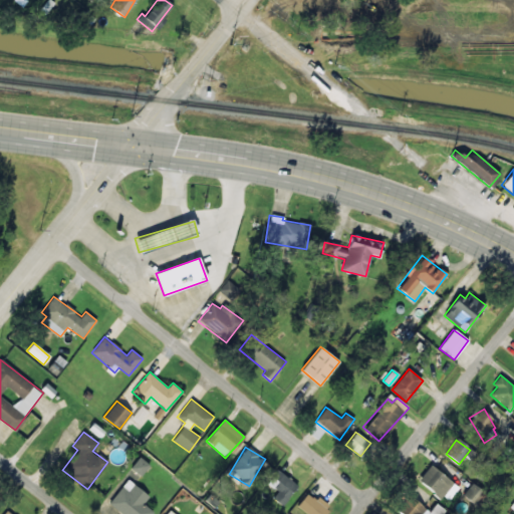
[(150,465),(140,457),(131,468),(141,476),(150,465)]
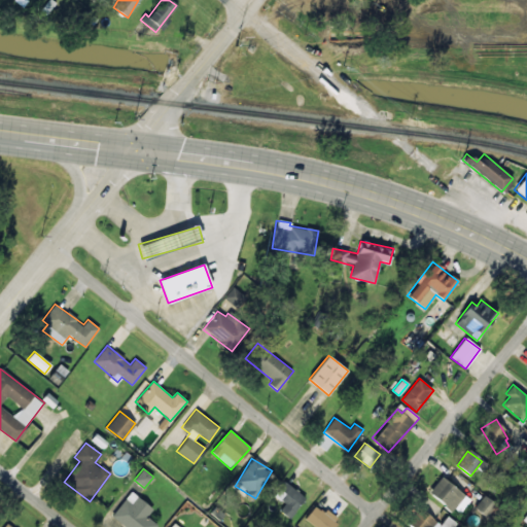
[(462,511),(470,498),(441,478),(428,494),(453,511),(456,506),(462,511)]
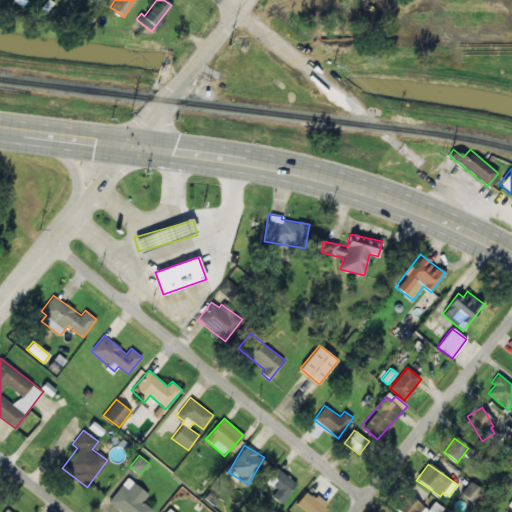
[(283,504),(296,481),(275,468),(267,482),(277,488),(271,497),(283,504)]
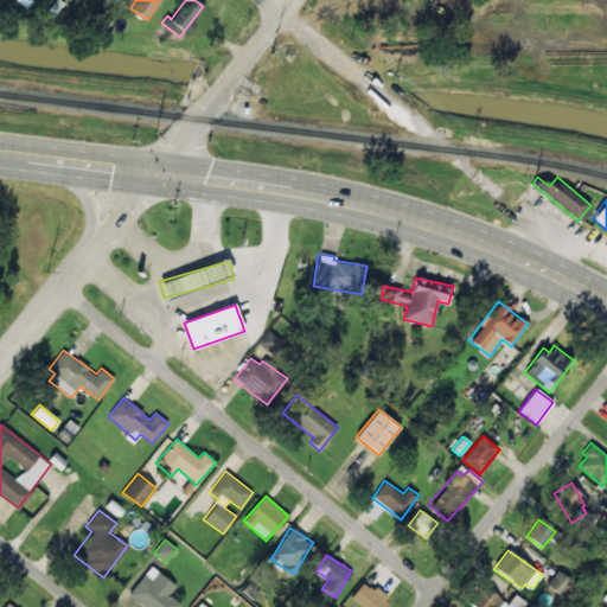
[(170,594),(176,587),(152,567),(128,595),(142,606),(179,606),(181,605),(170,594)]
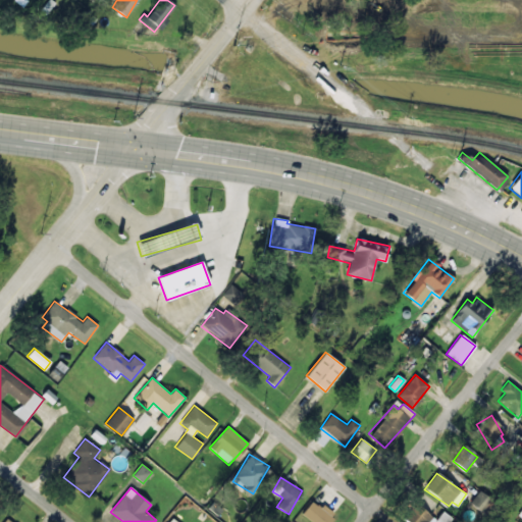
[(468,496),(474,508),(485,502),(478,489),(468,496)]
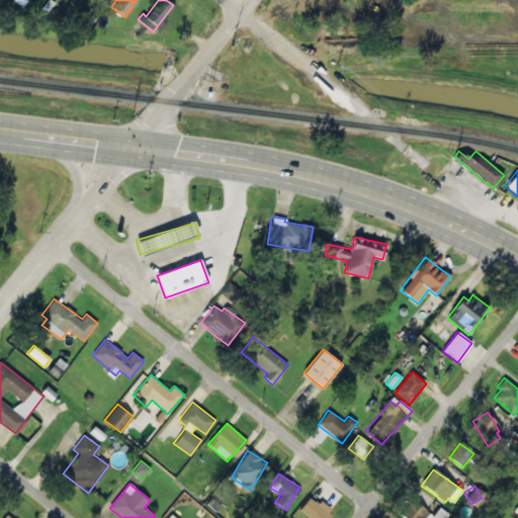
[(299,510),(310,517),(327,517),(332,511),(311,496),(299,510)]
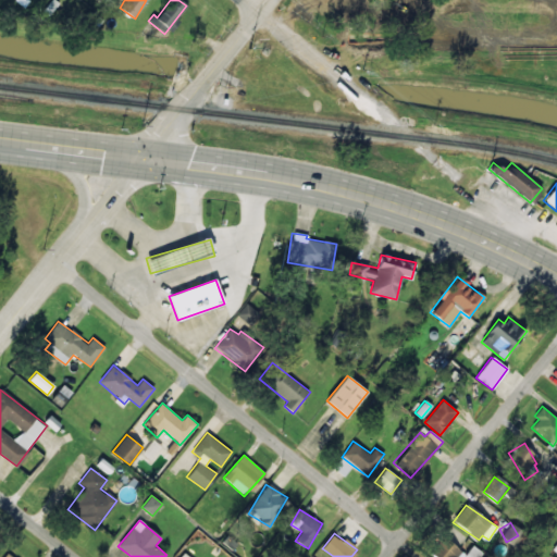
[(480,556),(483,553),(472,545),(466,554),(443,536),(430,554),(433,556),(465,556),(466,556),(465,556),(480,556)]
